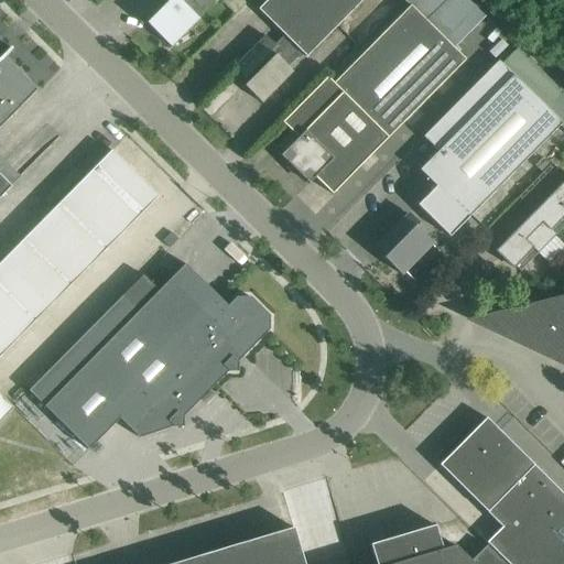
[(170,0),(147,23),(171,47),(177,40),(179,41),(190,34),(187,31),(198,19),(182,2),(184,0),(170,0)]
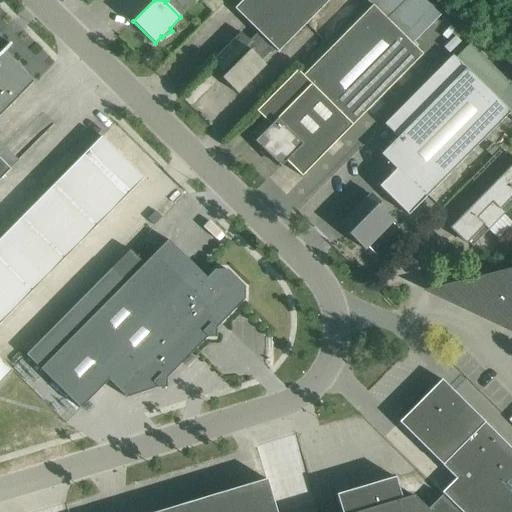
[(213,61),(225,74),(221,78),(237,94),(265,65),(261,61),(274,48),(278,52),(329,0),(242,0),(234,9),(258,32),(249,41),(241,33),(213,61)]
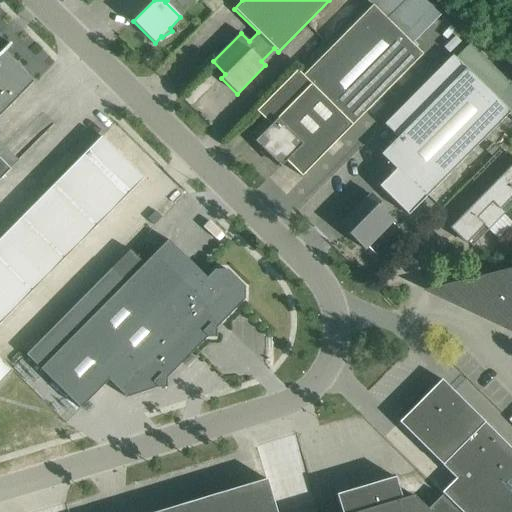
[(254,142),(280,167),(286,162),(301,177),(352,125),(422,53),(372,4),(303,76),(297,70),(256,111),(270,125),(254,142)]
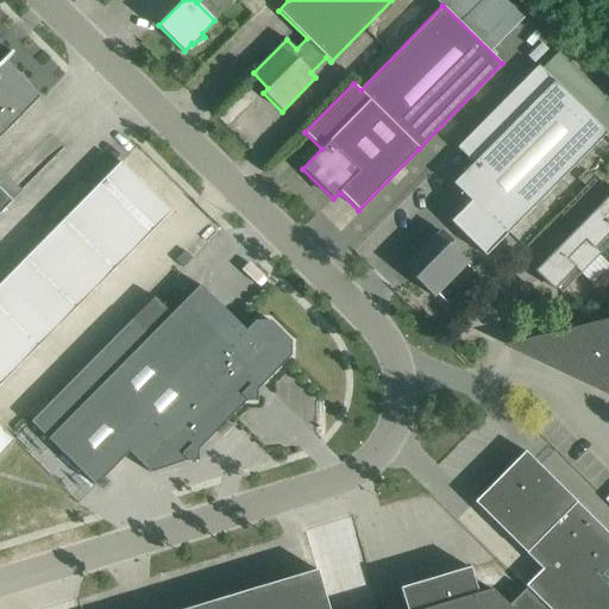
[(0,214),(13,201),(0,188),(0,138),(41,96),(5,62),(13,54),(11,51),(10,52),(0,42),(0,214)]
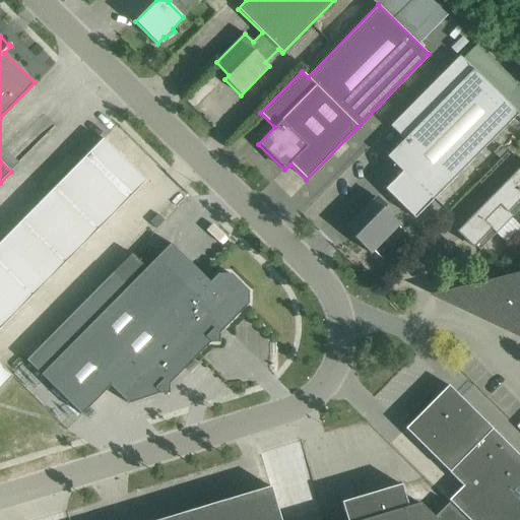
[(390,126),(403,139),(387,156),(402,172),(385,189),(414,218),(518,114),(459,56),(390,126)]
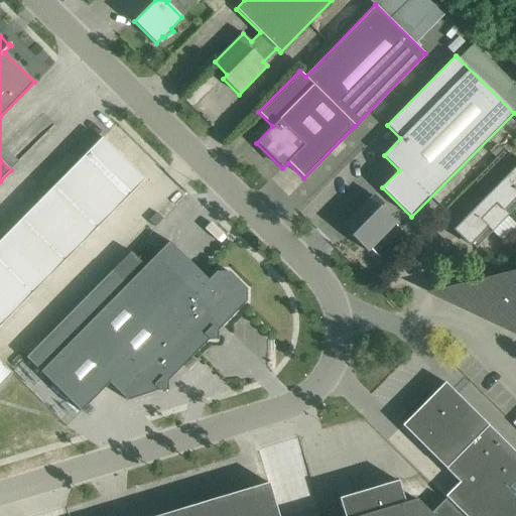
[(0,327),(145,180),(102,138),(0,240),(0,327)]
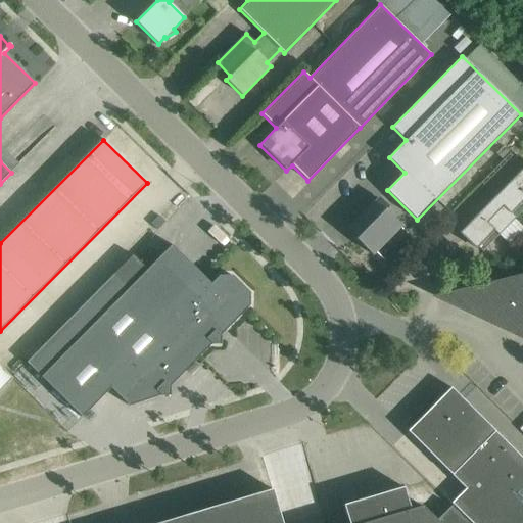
[(522,168),(459,233),(475,249),(477,247),(482,251),(498,235),(510,247),(522,233),(522,226),(515,219),(522,209),(522,168)]
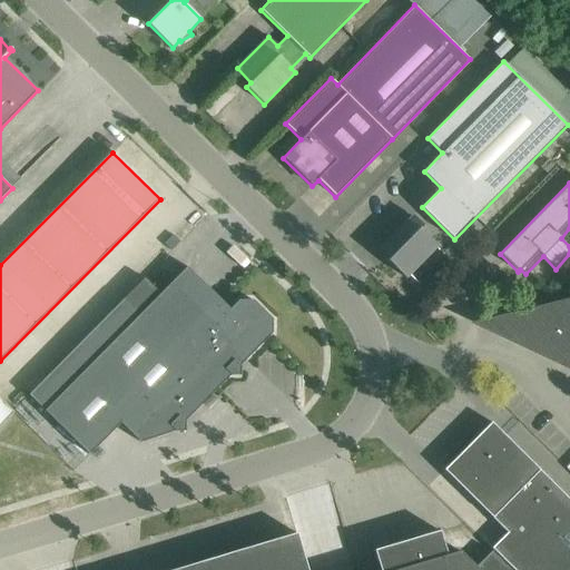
[(426,229),(413,216),(381,248),(386,254),(383,256),(405,278),(438,245),(423,232),(426,229)]
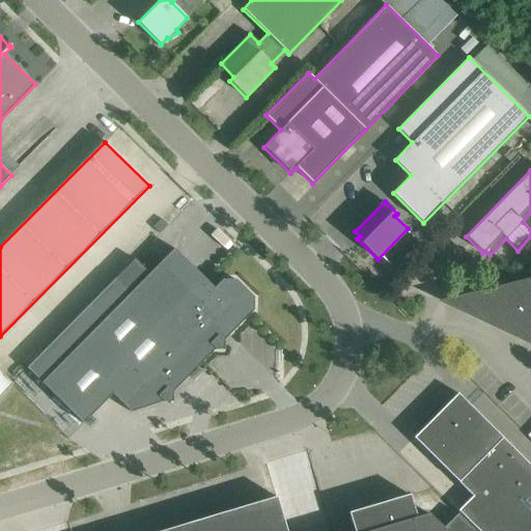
[(174,249),(130,292),(115,278),(26,368),(83,424),(112,394),(131,413),(163,401),(164,402),(172,402),(172,394),(172,393),(215,350),(216,350),(224,350),(224,341),(223,341),(253,310),(253,298),(235,280),(222,280),(214,288),(174,249)]
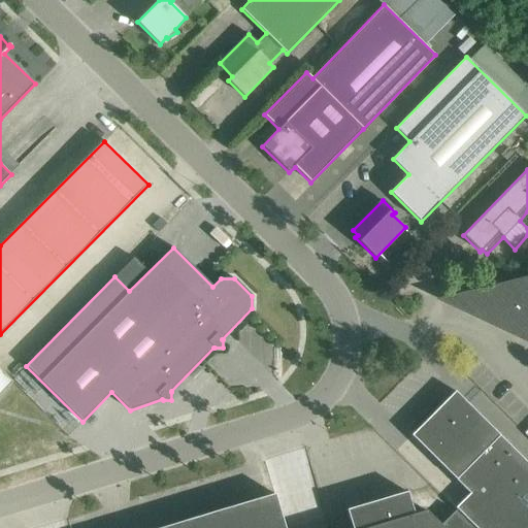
[(527,277),(459,296),(524,333),(527,328),(527,277)]
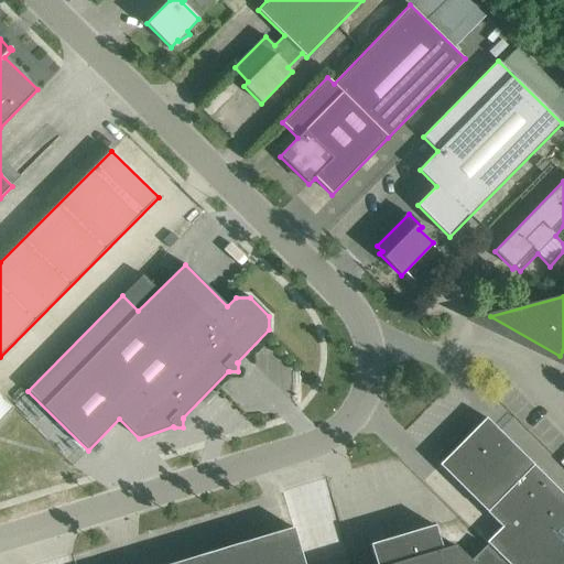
[(0,419),(13,407),(0,393),(0,419)]
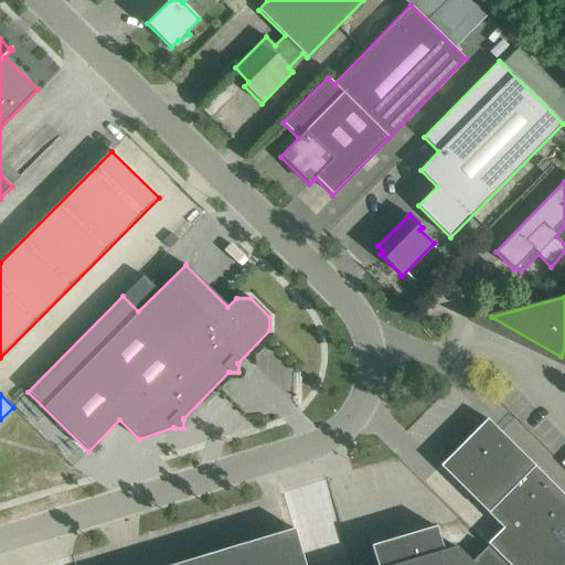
[(501,433),(487,418),(440,466),(502,528),(488,543),(509,564),(564,564),(564,505),(539,469),(533,464),(501,433)]
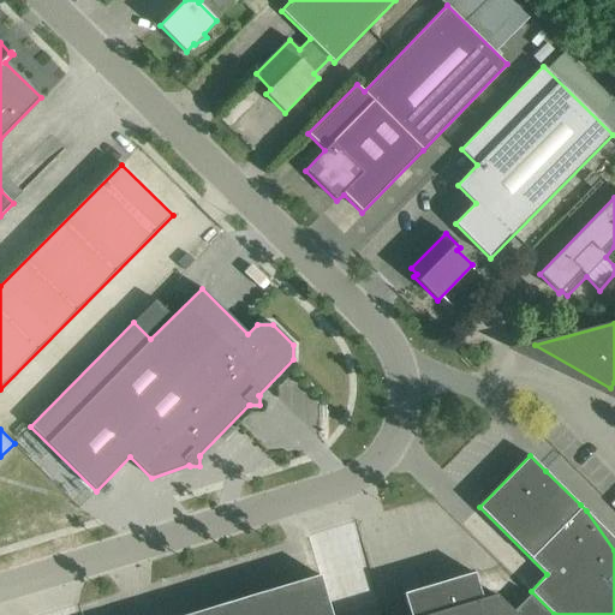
[(410,614),(550,614),(531,595),(514,613),(496,595),(482,599),(475,573),(404,595),(410,614)]
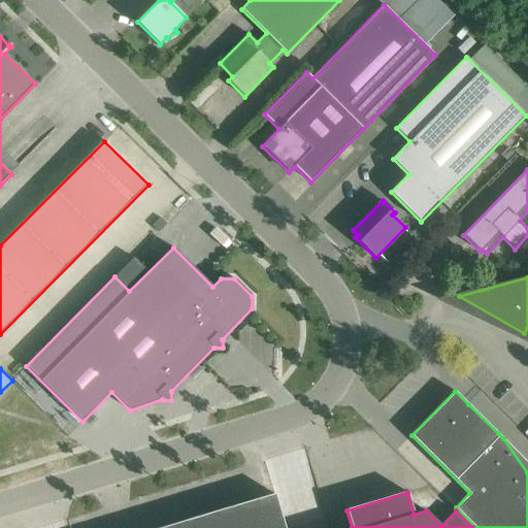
[(284,527),(274,494),(161,527),(284,527)]
